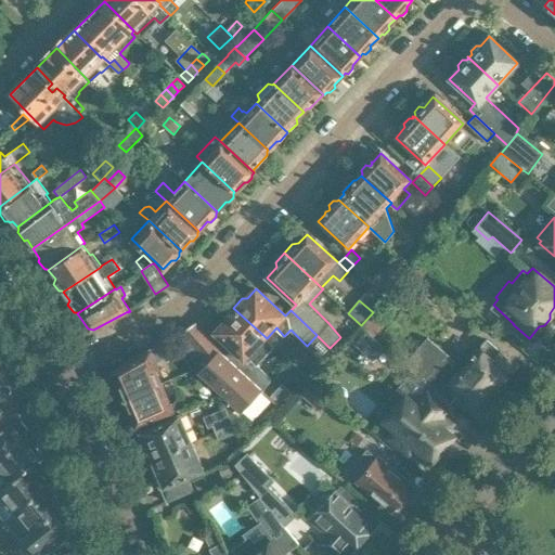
[(273,344),(267,338),(233,308),(224,317),(224,323),(215,333),(232,348),(226,356),(262,390),(271,382),(271,379),(271,378),(270,376),(256,363),(273,344)]
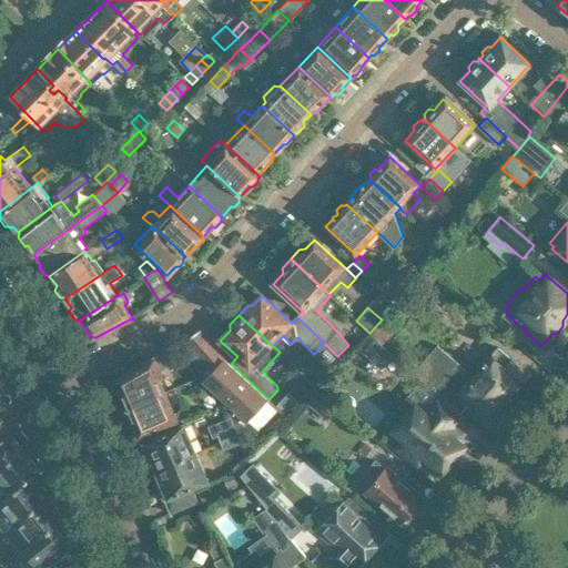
[(369,334),(373,337),(374,337),(383,344),(394,331),(382,320),(369,333),(369,334)]
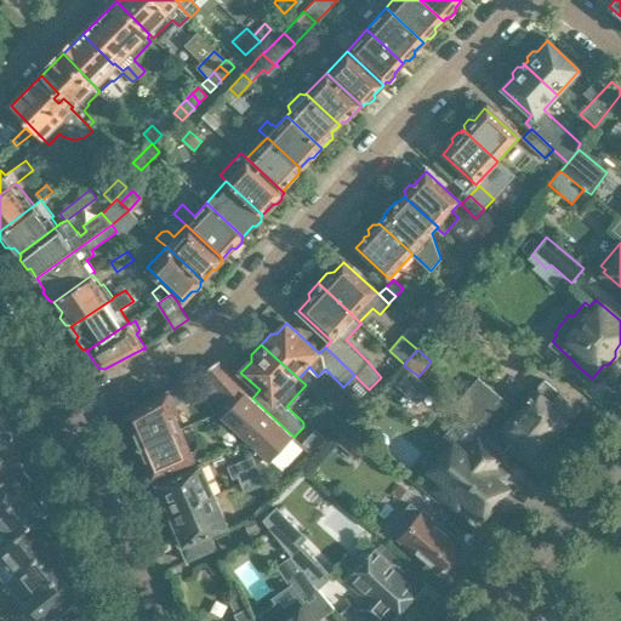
[(251,398),(218,362),(201,371),(221,416),(245,438),(256,465),(266,457),(271,463),(294,437),(252,398),(251,398)]
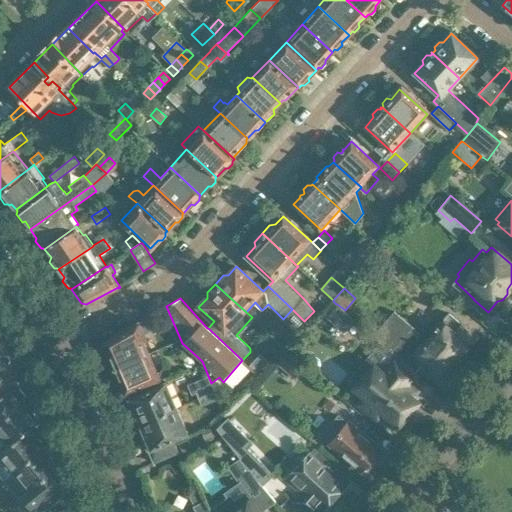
[(345,310),(337,304),(336,304),(326,316),(344,332),(355,319),(345,310)]
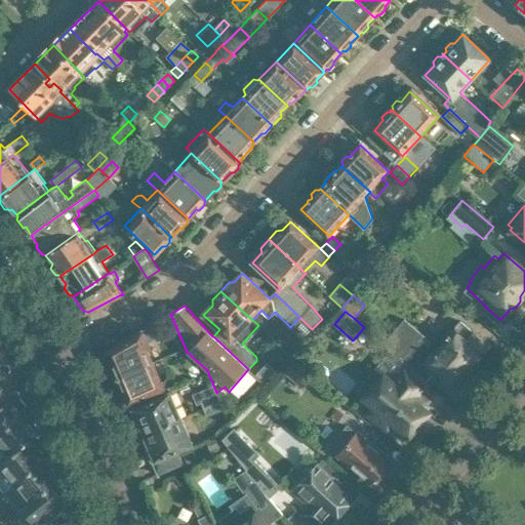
[(480,358),(489,347),(460,321),(456,326),(454,324),(447,332),(443,328),(432,341),(404,319),(382,344),(418,373),(425,366),(435,374),(436,372),(454,388),(470,369),(475,369),(480,362),(480,358)]
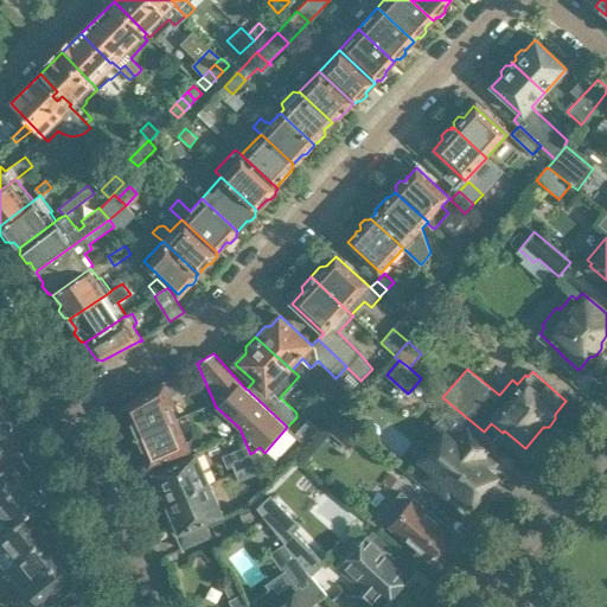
[(135,436),(179,419),(173,403),(176,402),(171,390),(180,385),(177,375),(125,404),(131,420),(128,423),(131,432),(135,433),(136,435),(135,436)]
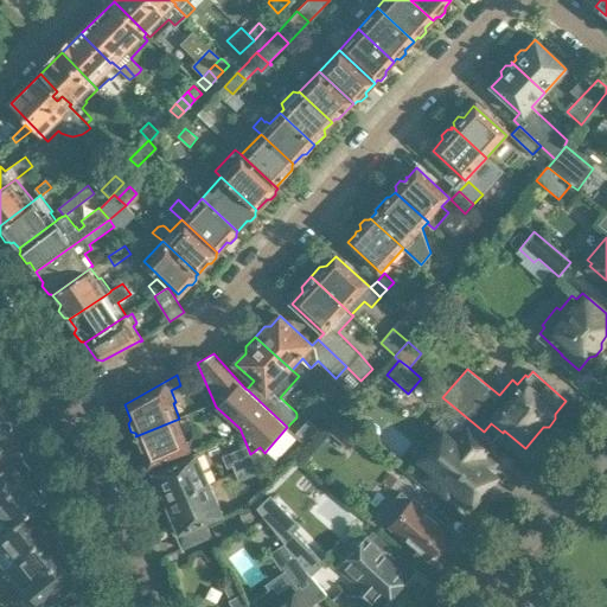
[(342,415),(330,430),(351,448),(364,433),(342,415)]
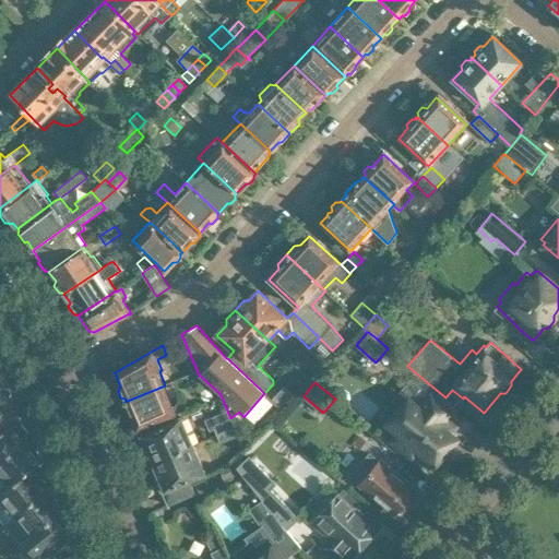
[(0,420),(19,407),(10,395),(11,392),(8,388),(4,387),(2,384),(0,385),(0,420)]
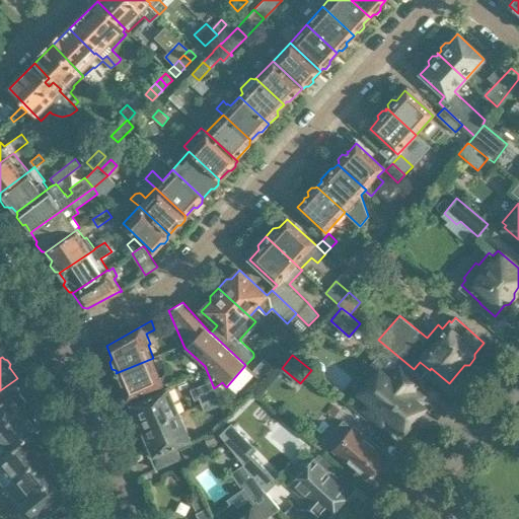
[(153,358),(116,373),(118,374),(118,376),(116,379),(119,385),(123,387),(128,398),(164,384),(164,383),(175,379),(172,371),(164,374),(162,380),(153,358)]
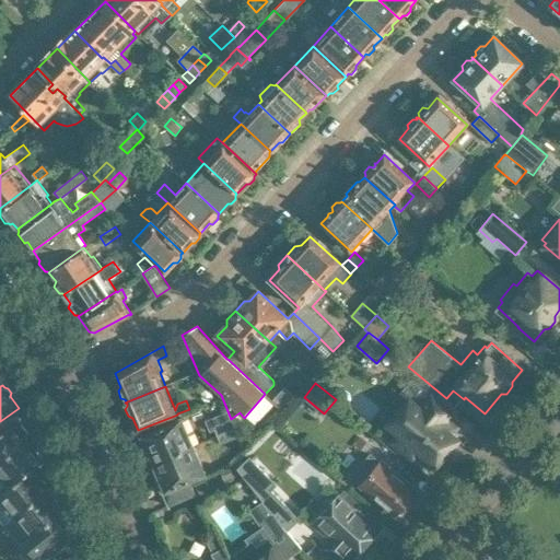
[(410,401),(389,424),(400,434),(392,444),(411,461),(420,451),(439,466),(453,451),(450,447),(455,440),(445,432),(453,423),(447,419),(451,415),(431,398),(420,410),(410,401)]
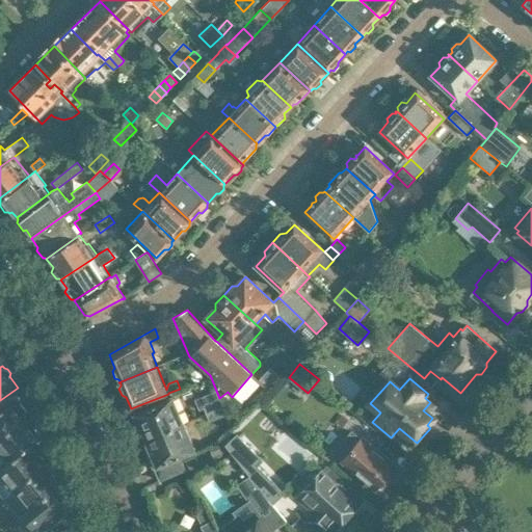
[(0,406),(0,440),(25,420),(27,418),(25,417),(26,410),(15,395),(0,406)]
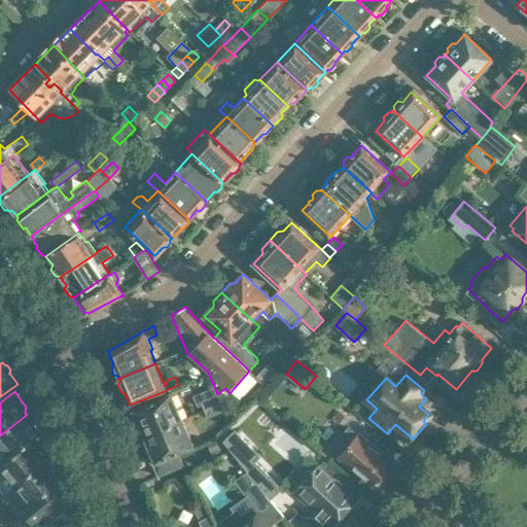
[(144,435),(184,419),(172,392),(129,411),(136,428),(140,426),(144,435)]
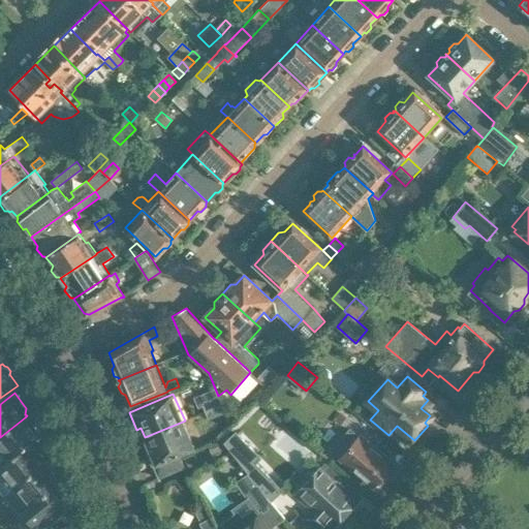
[(221,404),(218,396),(201,403),(206,411),(221,404)]
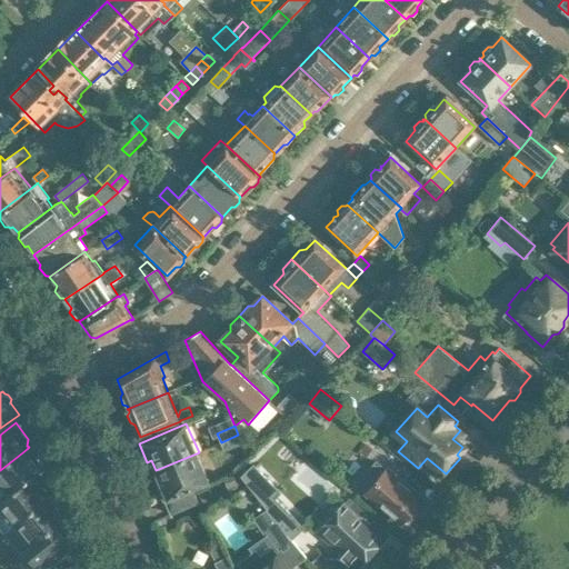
[(242,443),(238,435),(221,442),(225,451),(242,443)]
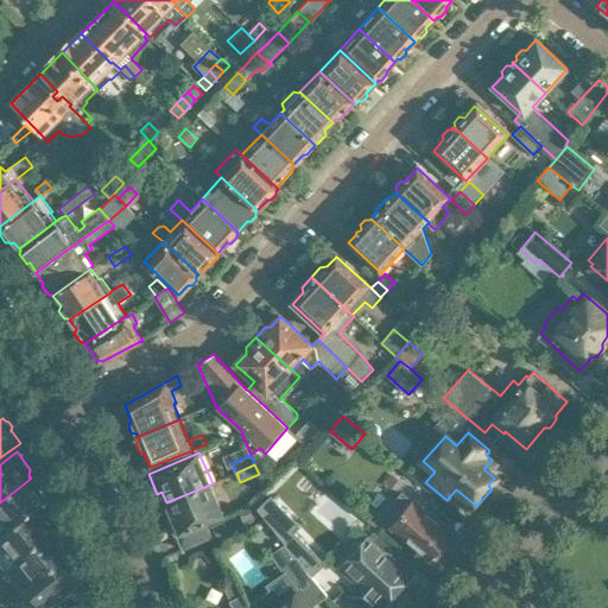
[(0,502),(0,538),(1,539),(35,511),(45,501),(44,499),(44,495),(39,489),(36,489),(29,480),(0,502)]
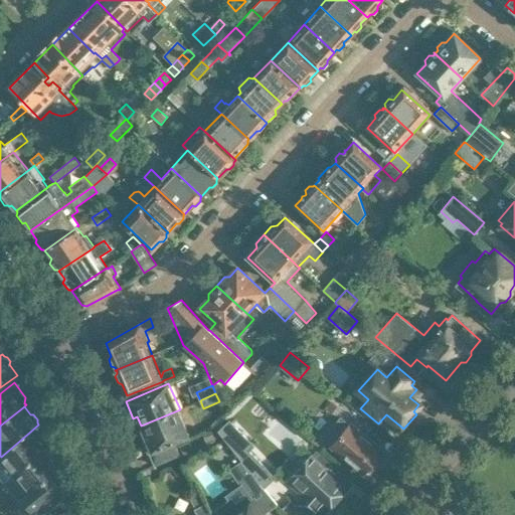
[(180,409),(141,425),(144,435),(141,437),(148,454),(149,453),(175,443),(191,436),(180,409)]
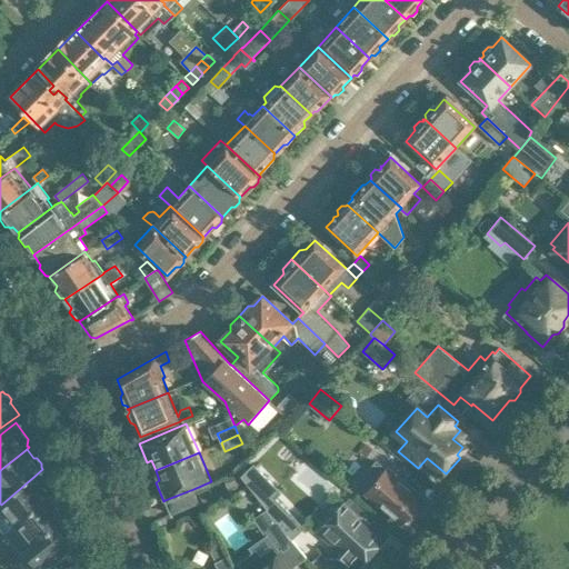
[(368,468),(355,482),(368,493),(367,495),(401,525),(403,522),(408,522),(412,517),(412,511),(421,500),(375,462),(369,468),(368,468)]
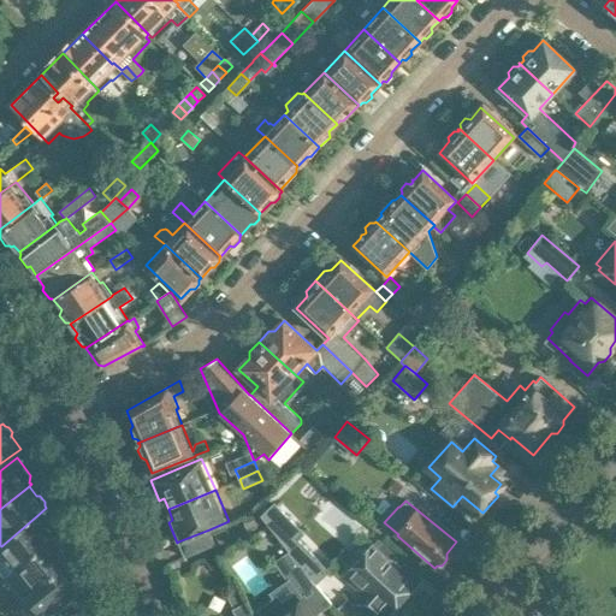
[(329,570),(297,539),(304,533),(274,504),(260,516),(289,552),(315,584),(329,570)]
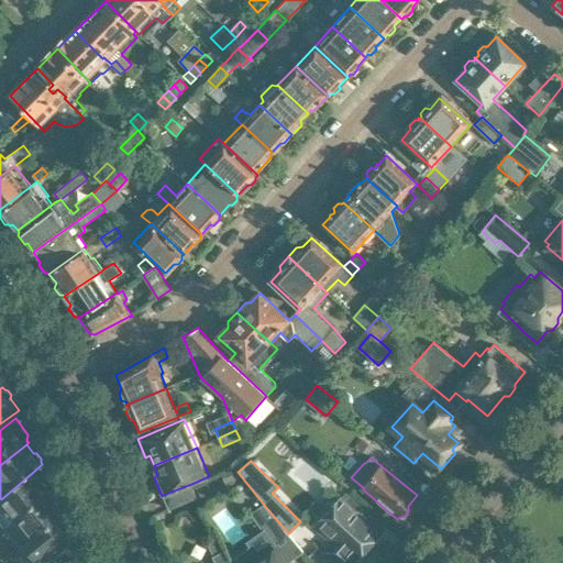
[(0,498),(0,522),(4,528),(14,520),(14,521),(47,493),(46,490),(47,487),(42,482),(39,481),(32,473),(1,499),(0,498)]
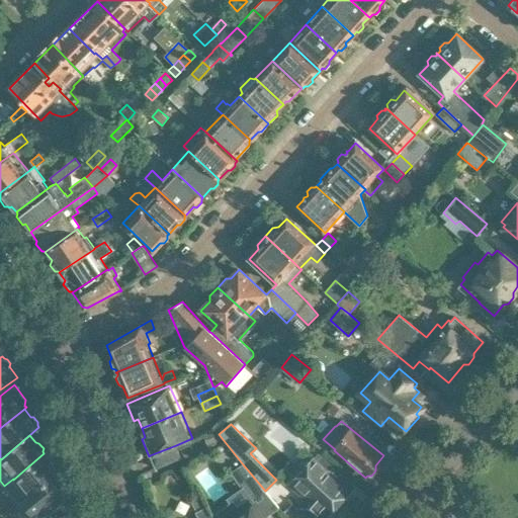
[(176,445),(150,455),(155,468),(181,457),(179,451),(176,445)]
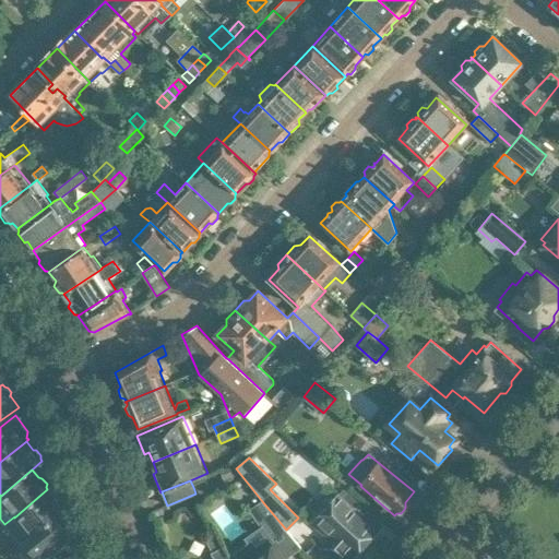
[(14,516),(4,524),(20,543),(23,539),(28,535),(31,538),(59,513),(58,513),(63,509),(57,500),(57,497),(52,491),(49,490),(47,489),(14,518),(14,516)]
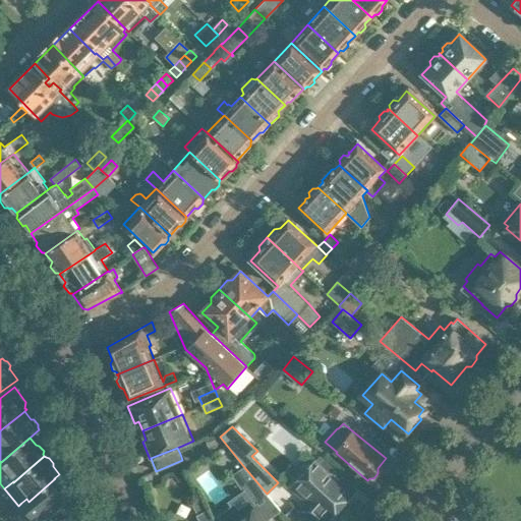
[(338,473),(334,470),(319,457),(291,487),(305,501),(297,511),(307,520),(329,520),(355,493),(341,479),(346,473),(341,469),(338,473)]
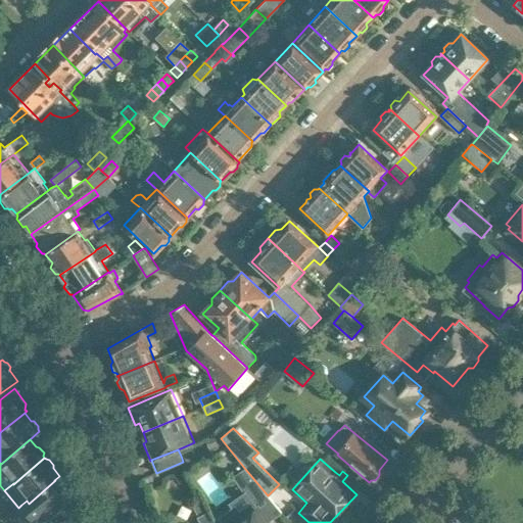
[(245,469),(234,476),(256,511),(266,522),(267,522),(282,513),(268,495),(245,469)]
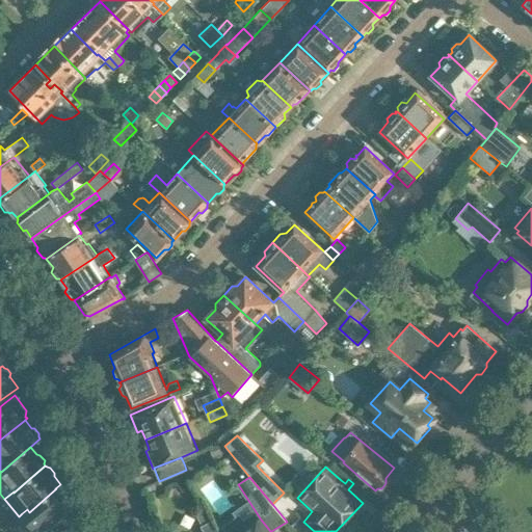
[(27,509),(22,513),(36,531),(54,531),(50,526),(58,520),(57,517),(68,510),(62,503),(63,502),(62,501),(62,497),(56,488),(29,512),(27,509)]
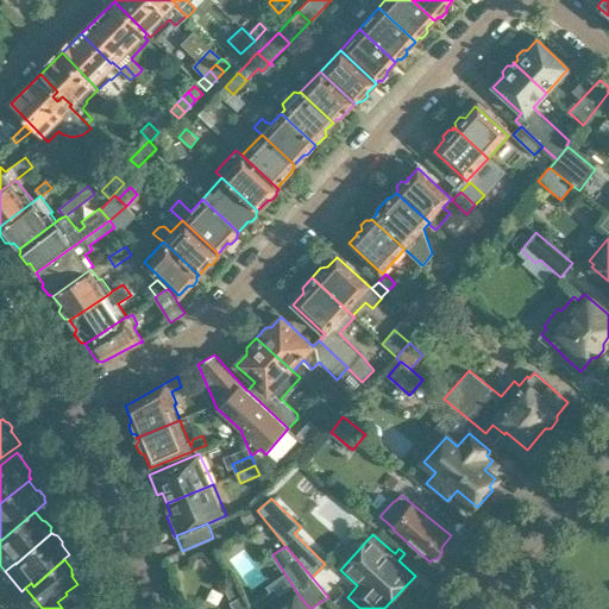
[(236,584),(226,589),(232,602),(231,602),(234,608),(249,608),(243,596),(242,596),(236,584)]
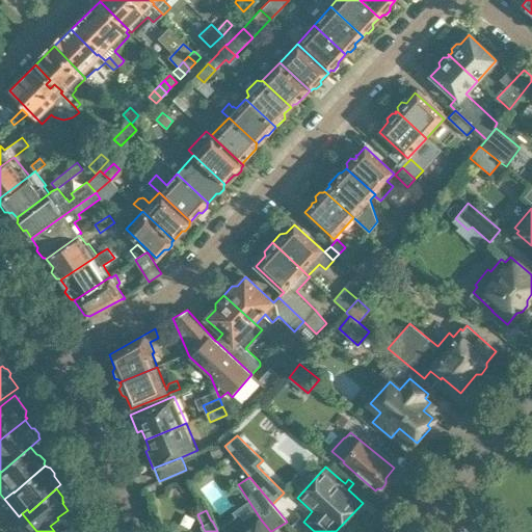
[(238,517),(224,527),(227,531),(270,531),(261,520),(246,530),(238,517)]
